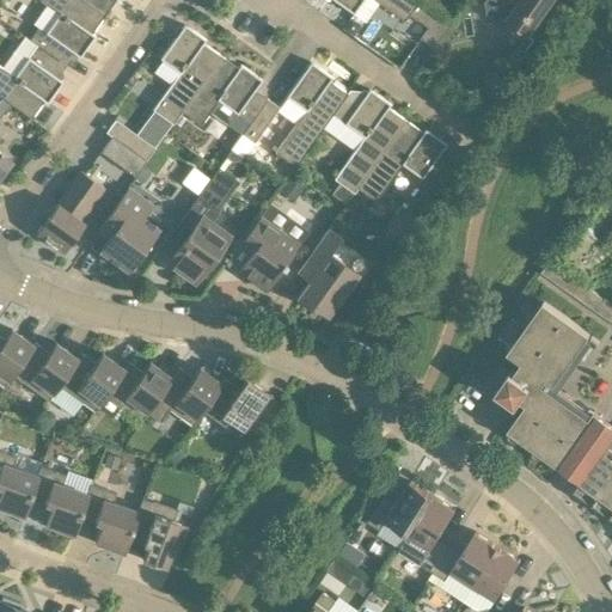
[(78,0),(36,0),(59,16),(46,35),(37,29),(29,41),(24,37),(23,38),(36,47),(61,65),(69,53),(79,59),(95,38),(91,36),(103,18),(78,0)]
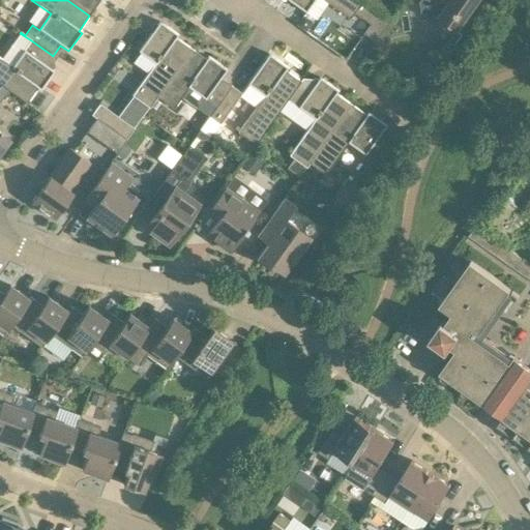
[(67,0),(89,16),(100,1),(102,2),(105,0),(67,0)]
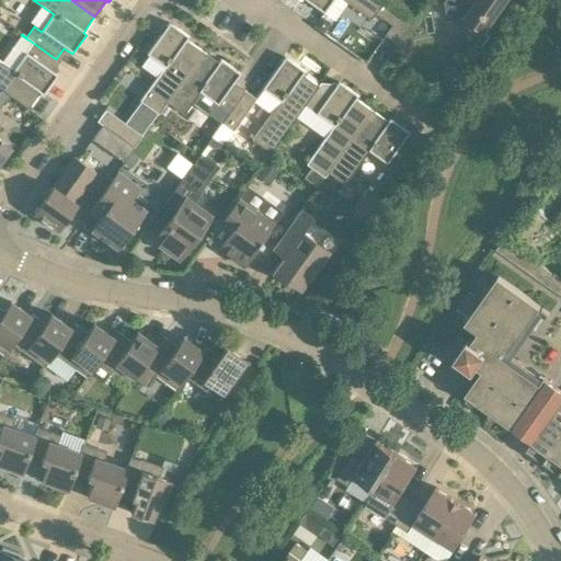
[(412,23),(378,0),(302,0),(323,14),(333,0),(340,0),(369,21),(374,15),(391,27),(385,37),(396,46),(412,23)]
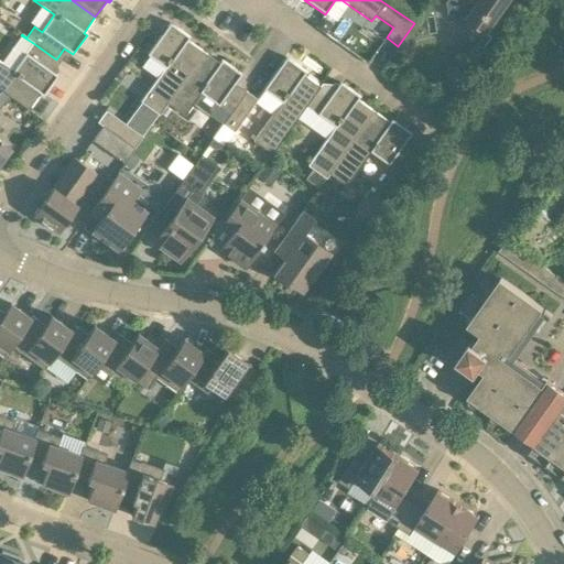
[(459,0),(463,20),(484,34),(507,0),(459,0)]
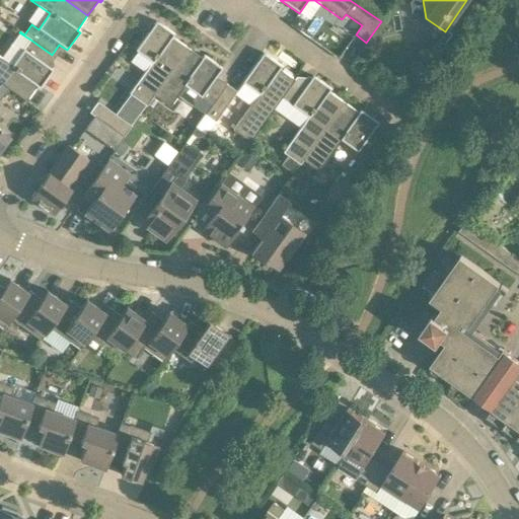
[(146,106),(153,96),(187,49),(171,39),(173,35),(155,22),(135,52),(151,63),(129,94),(139,101),(146,106)]
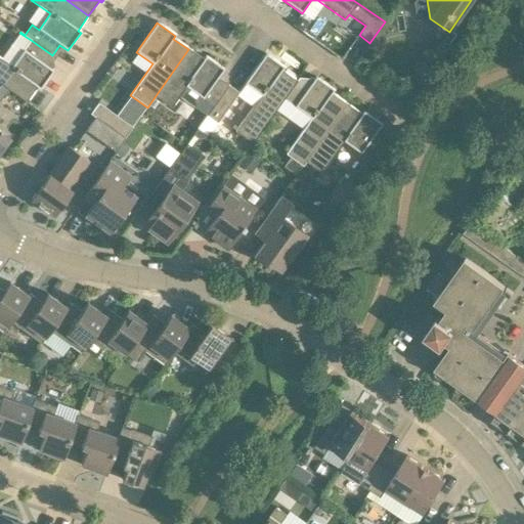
[(31,40),(11,68),(0,59),(0,84),(26,103),(37,88),(40,90),(52,72),(44,66),(52,55),(31,40)]
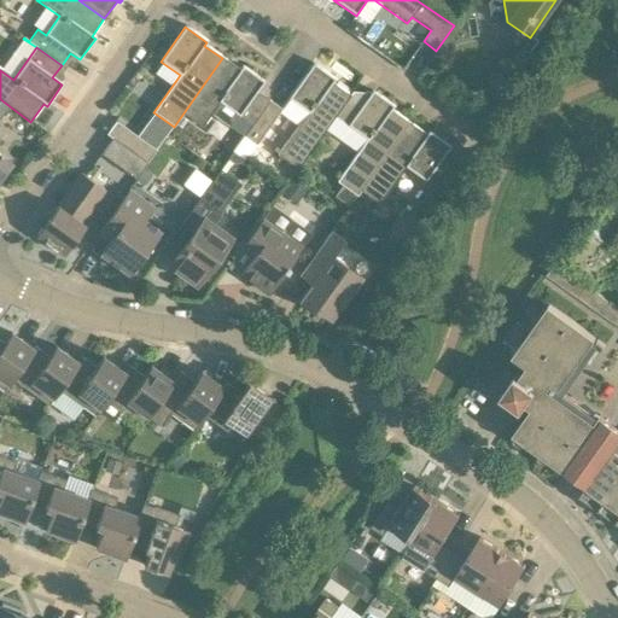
[(529,53),(522,47),(514,57),(522,63),(529,53)]
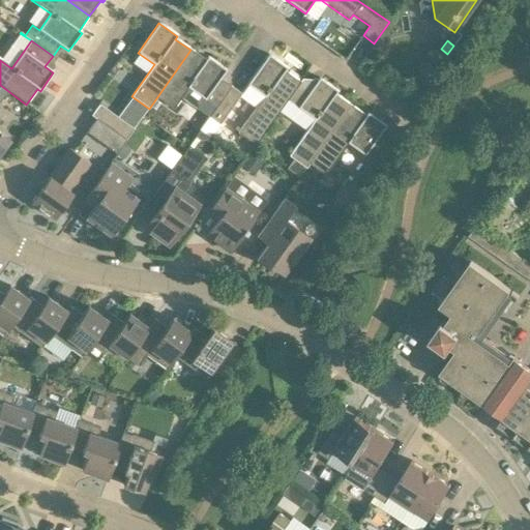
[(215,108),(231,87),(219,80),(226,70),(207,58),(205,60),(190,50),(156,98),(173,110),(182,97),(209,117),(215,108)]
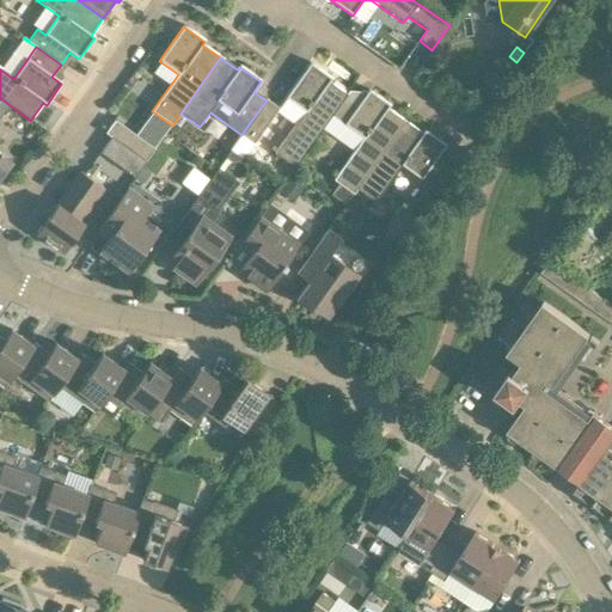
[(294,169),(331,116),(346,95),(329,83),(331,79),(310,63),(285,99),(304,112),(274,155),(294,169)]
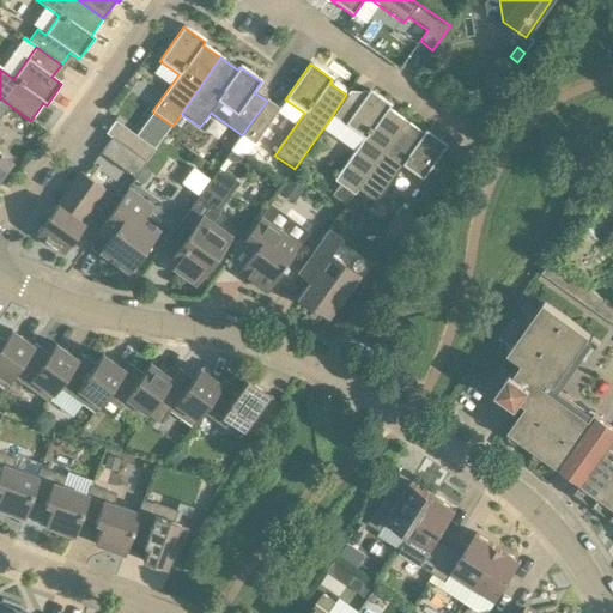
[(353,195),(405,122),(388,109),(390,107),(369,91),(362,101),(349,92),(346,95),(332,116),(364,139),(333,181),(339,184),(332,195),(346,205),(353,195)]
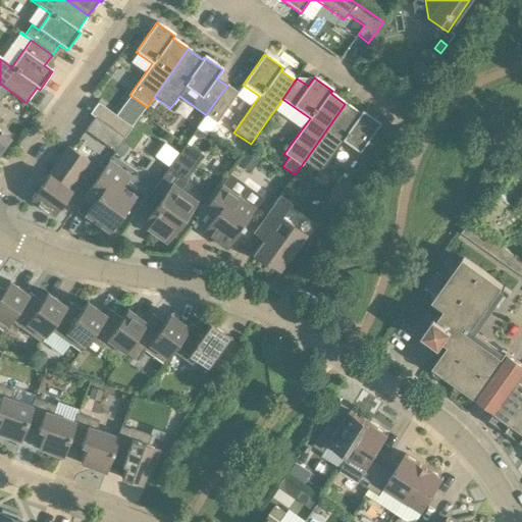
[(227,86),(206,115),(217,122),(238,93),(227,86)]
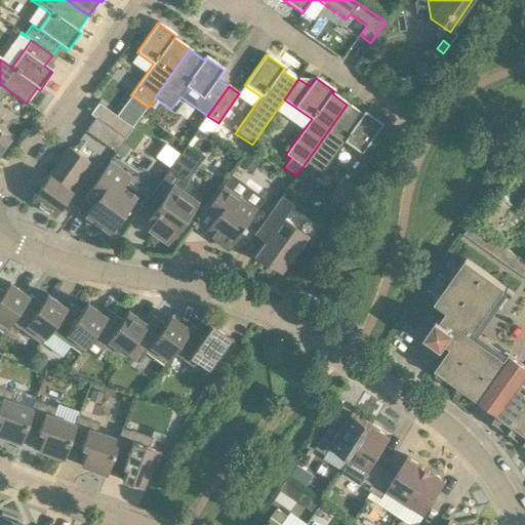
[(90,115),(94,118),(124,139),(132,128),(97,104),(90,115)]
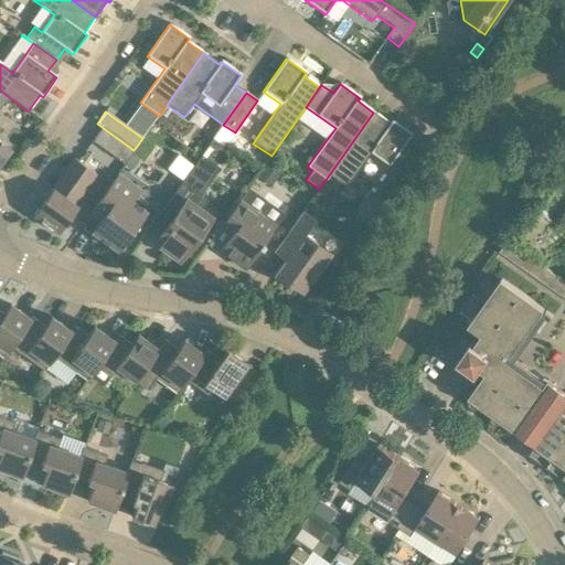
[(373,113),(326,180),(329,176),(347,188),(371,153),(388,167),(411,135),(392,120),(390,124),(373,113)]
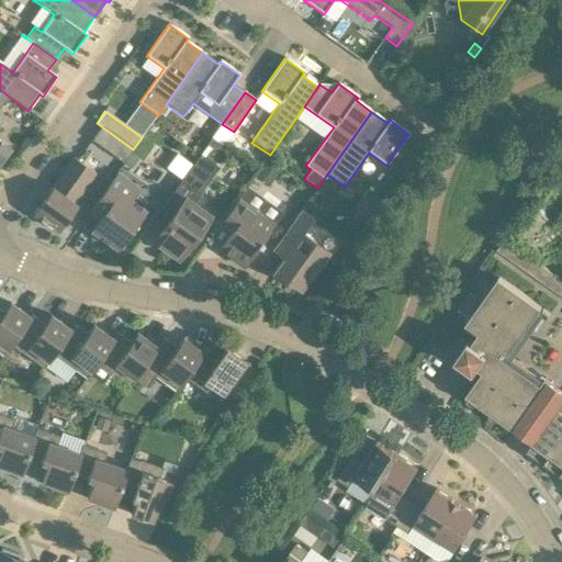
[(134,149),(133,149),(101,126),(91,142),(123,164),(134,149)]
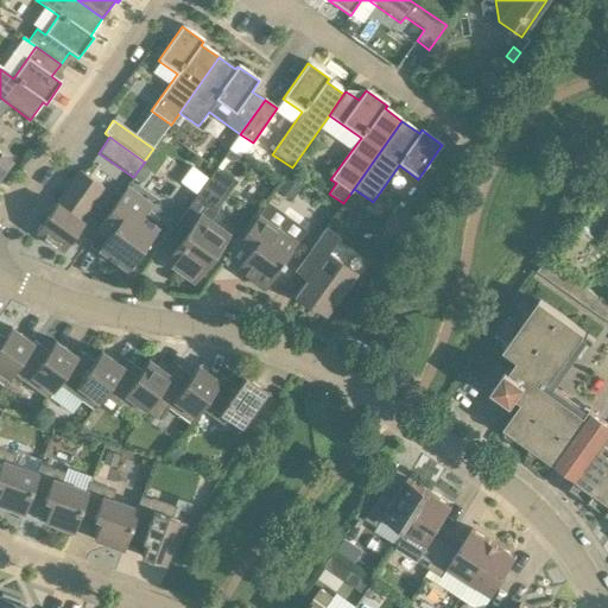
[(236,159),(239,157),(229,150),(225,157),(229,160),(236,159)]
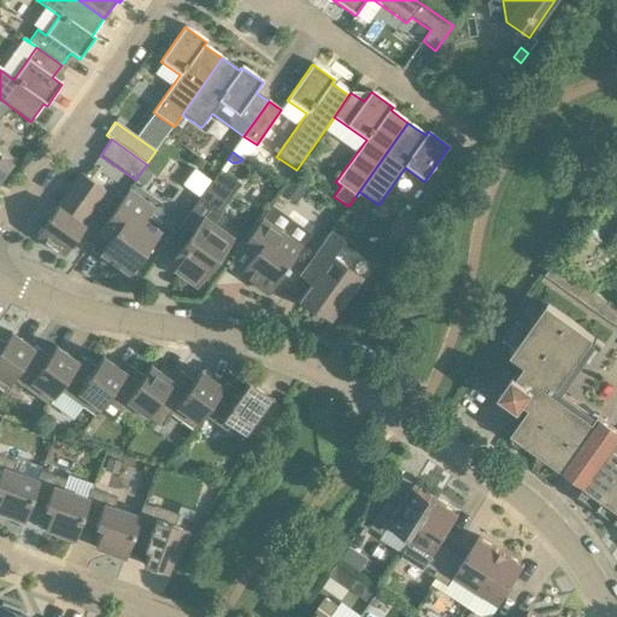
[(0,177),(10,164),(0,157),(0,177)]
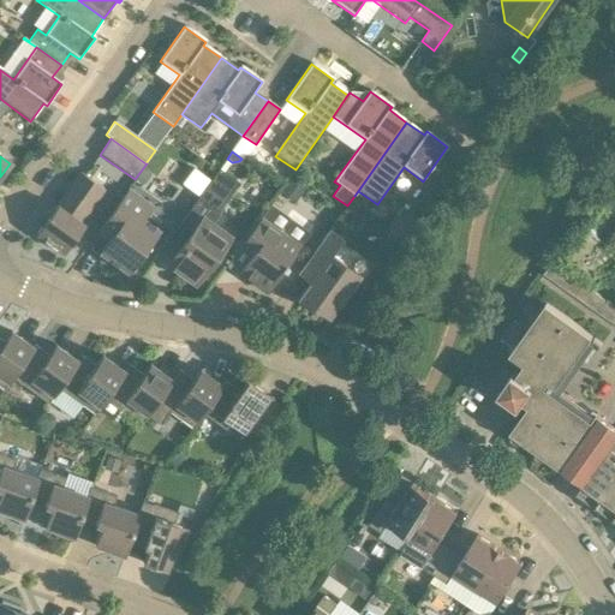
[(202,193),(213,178),(197,166),(186,183),(202,193)]
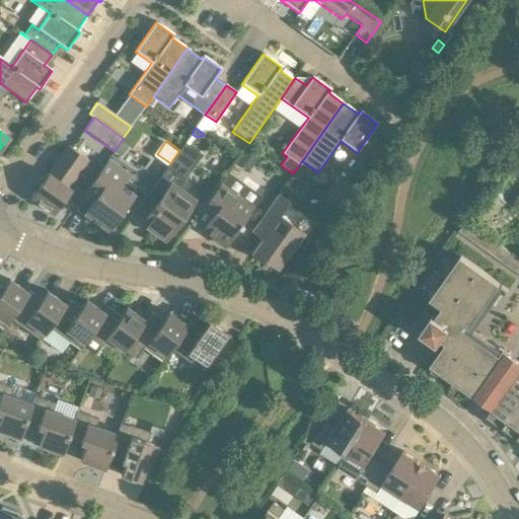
[(121,142),(114,151),(121,156),(127,147),(121,142)]
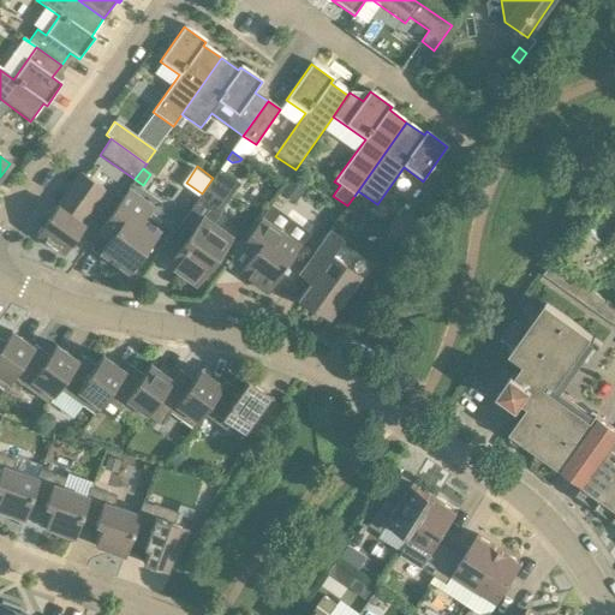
[(215,228),(222,220),(220,208),(236,185),(218,172),(174,231),(175,232),(180,225),(191,233),(168,266),(196,285),(209,266),(212,263),(216,262),(226,248),(226,243),(228,238),(215,228)]
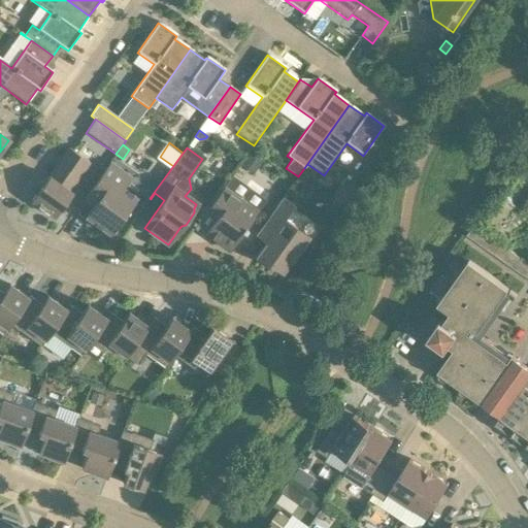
[(75,196),(87,180),(80,175),(89,163),(69,149),(31,202),(55,219),(72,194),(75,196)]
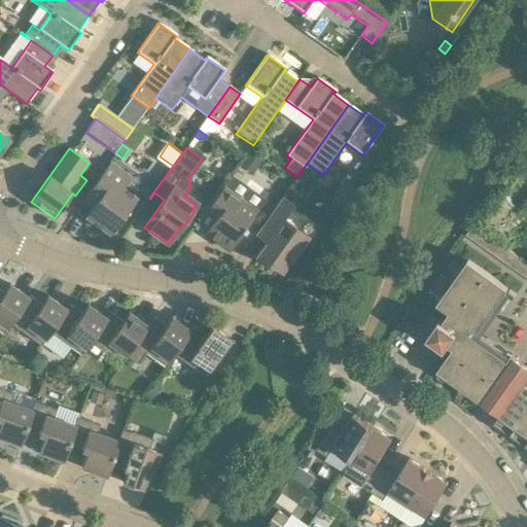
[(261,160),(250,151),(240,165),(252,173),(261,160)]
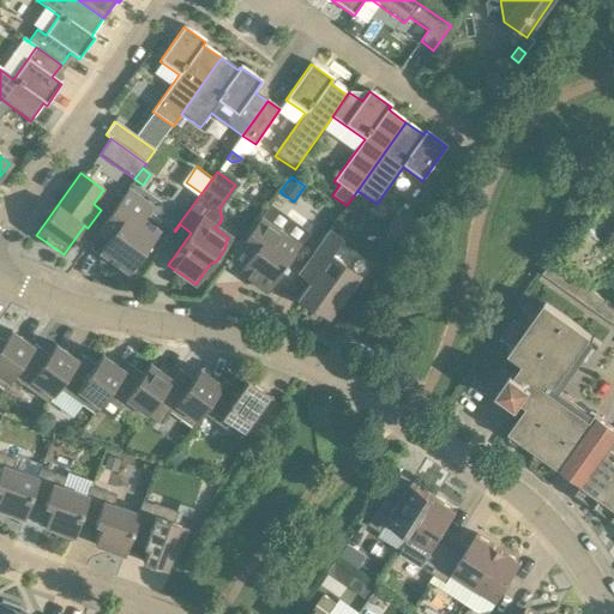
[(127,274),(157,230),(142,220),(151,206),(127,190),(96,233),(108,241),(100,254),(102,256),(103,260),(101,262),(101,263),(110,262),(127,274)]
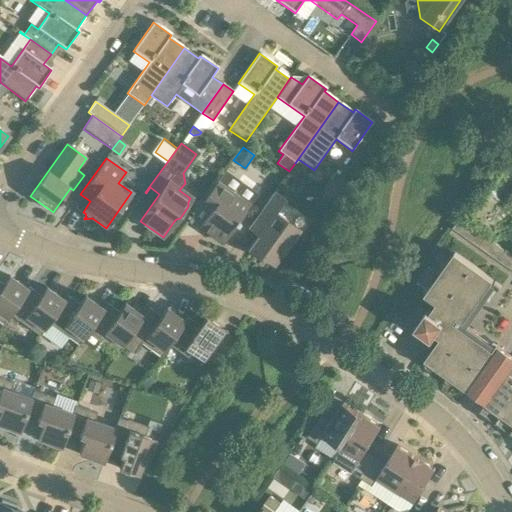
[(330,202),(345,182),(334,174),(320,194),(330,202)]
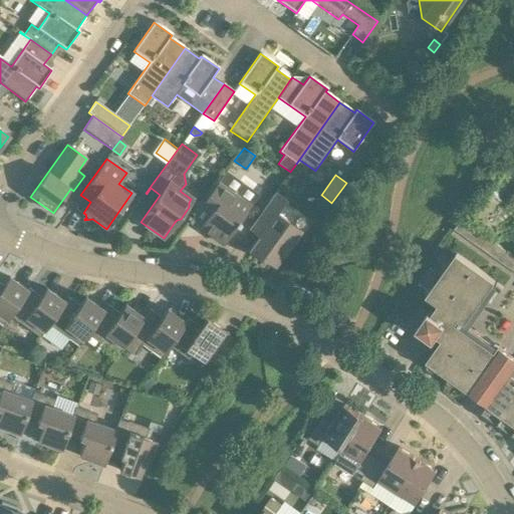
[(222,246),(250,207),(217,183),(200,208),(209,215),(199,229),(222,246)]
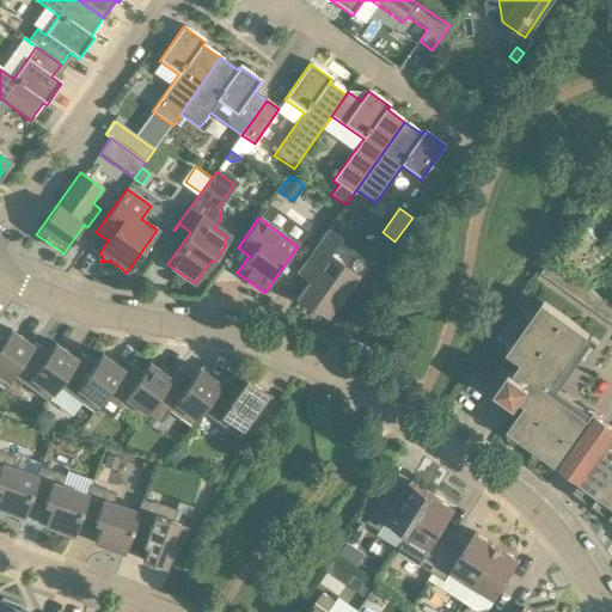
[(326,320),(359,276),(330,255),(341,239),(328,230),(295,275),(307,283),(295,300),(308,311),(311,308),(326,320)]
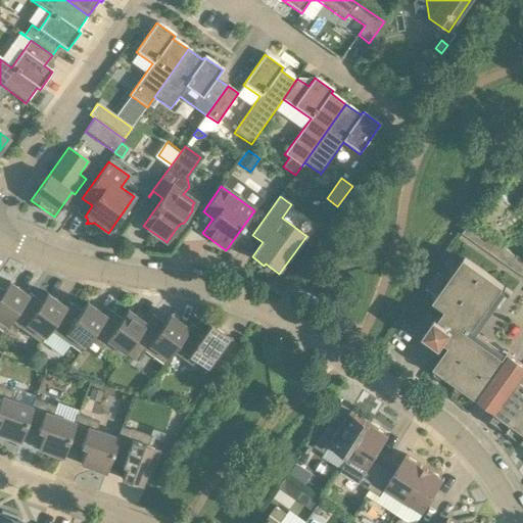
[(475,228),(469,224),(462,234),(468,238),(475,228)]
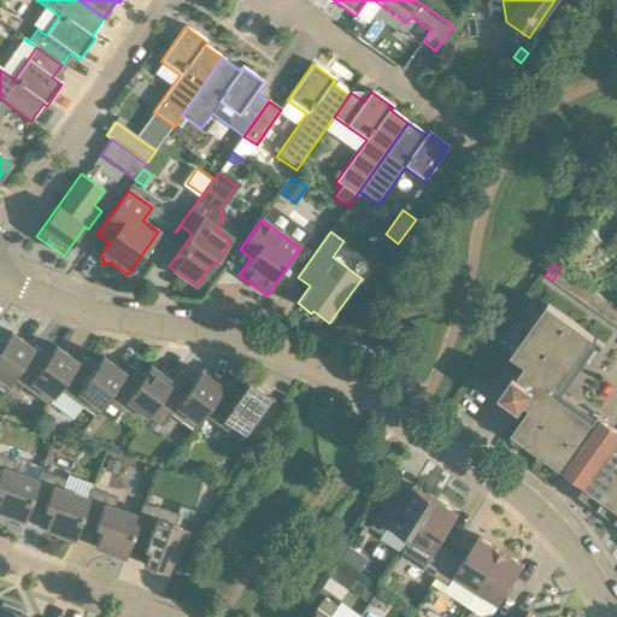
[(552,281),(558,286),(566,274),(560,269),(552,281)]
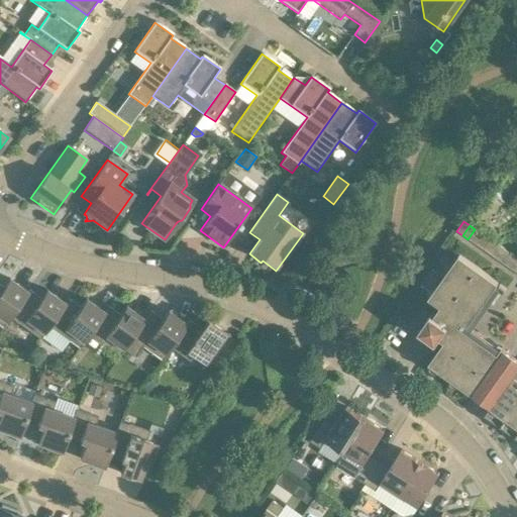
[(480,232),(475,229),(468,239),(473,242),(480,232)]
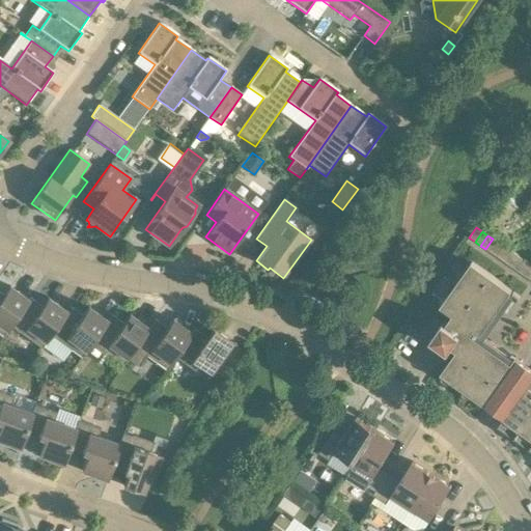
[(485,249),(491,253),(498,243),(493,239),(485,249)]
